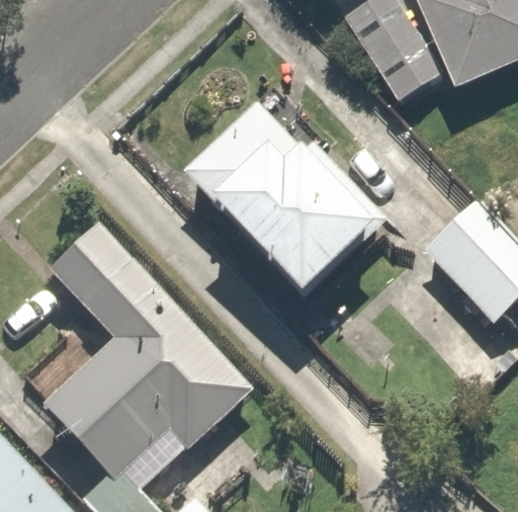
[(364,0),(350,4),(381,105),(517,63),(517,0),(364,0)]
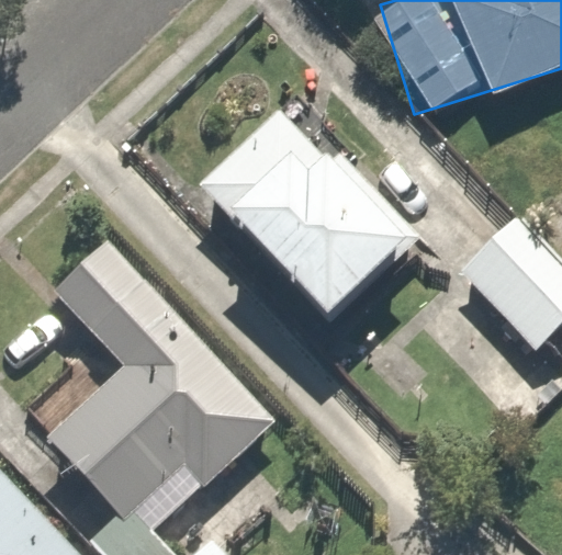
[(302,91),(199,183),(326,325),(428,234),(302,91)]
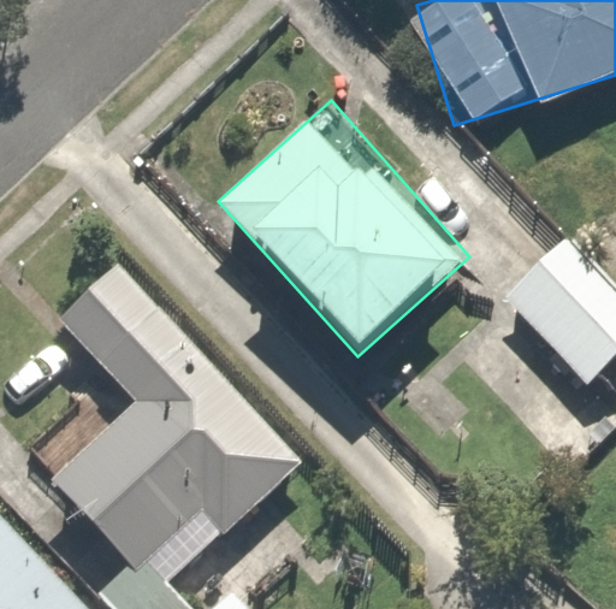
[(594,373),(615,396),(615,288),(568,235),(498,296),(579,388),(594,373)]
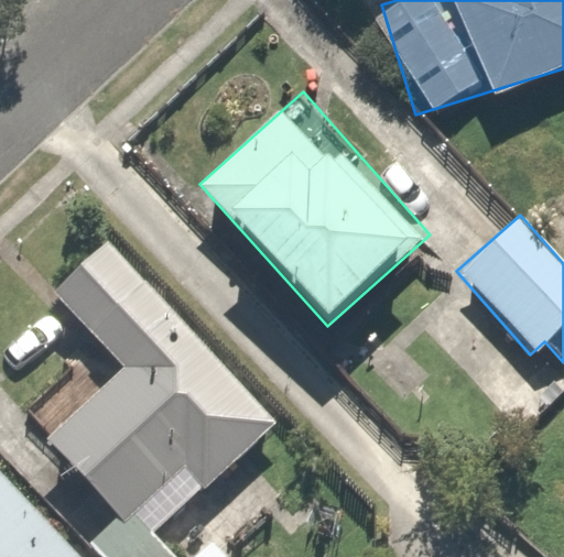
[(71,358),(18,413),(115,508),(82,542),(97,556),(286,556),(205,479),(271,411),(97,242),(50,292),(125,363),(101,386),(71,358)]
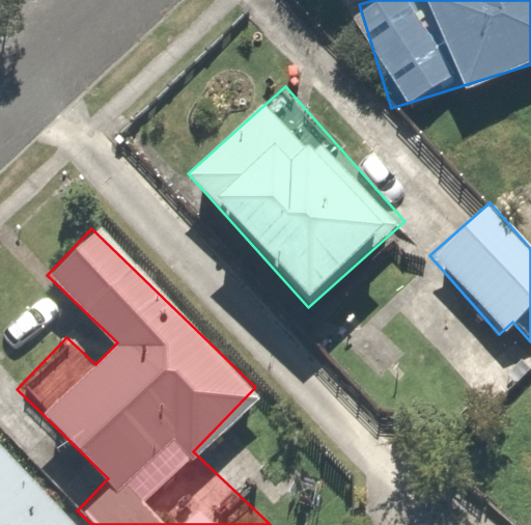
[(0,524),(76,524),(0,445),(0,524)]
